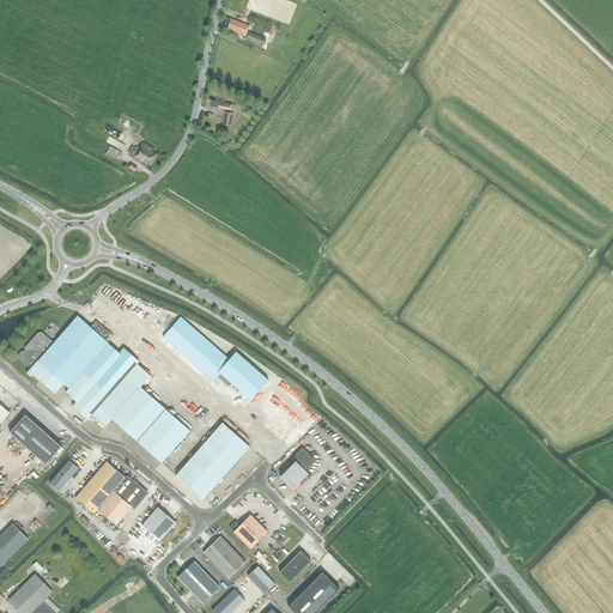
[(220,26),(246,36),(247,34),(248,31),(247,31),(249,26),(224,17),(220,26)]
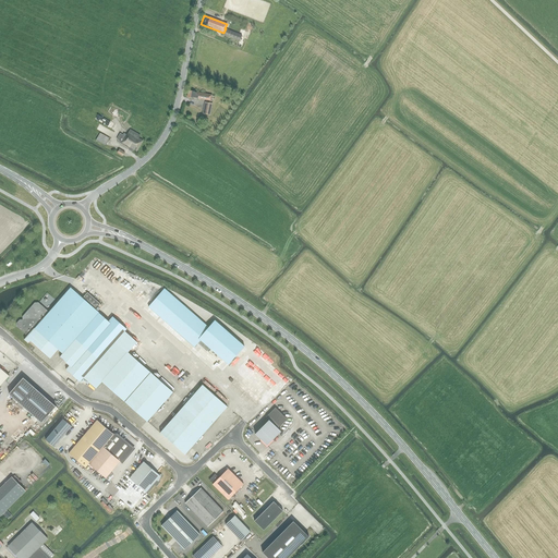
[(242,35),(227,29),(223,38),(239,45),(242,35)]
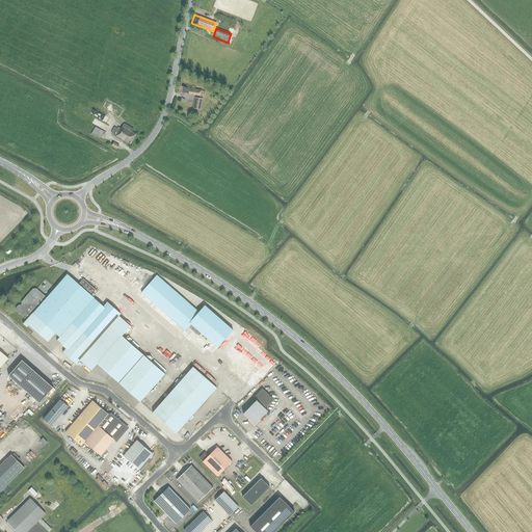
[(187,94),(201,96),(202,90),(195,89),(185,87),(180,86),(179,92),(184,94),(185,92),(187,92),(187,94)]
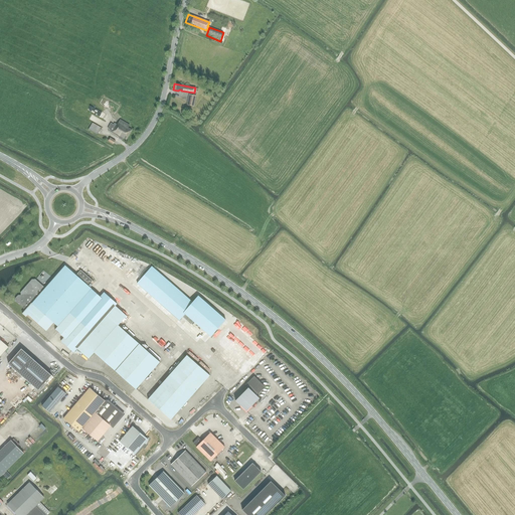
[(126,140),(132,130),(128,127),(130,125),(120,120),(117,125),(115,123),(114,125),(111,123),(108,128),(110,129),(110,130),(110,131),(119,137),(119,138),(122,140),(123,138),(126,140)]
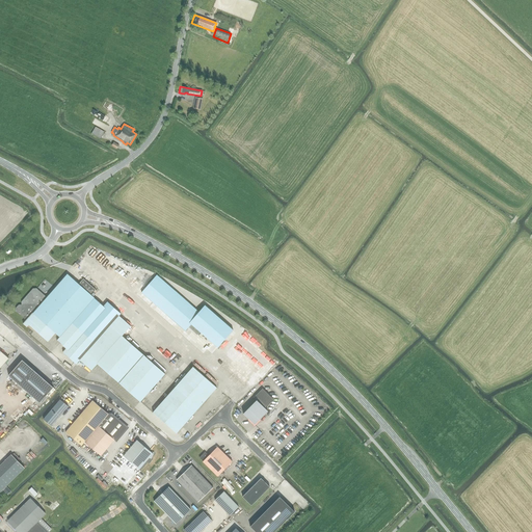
[(100,138),(104,132),(96,127),(91,134),(100,138)]
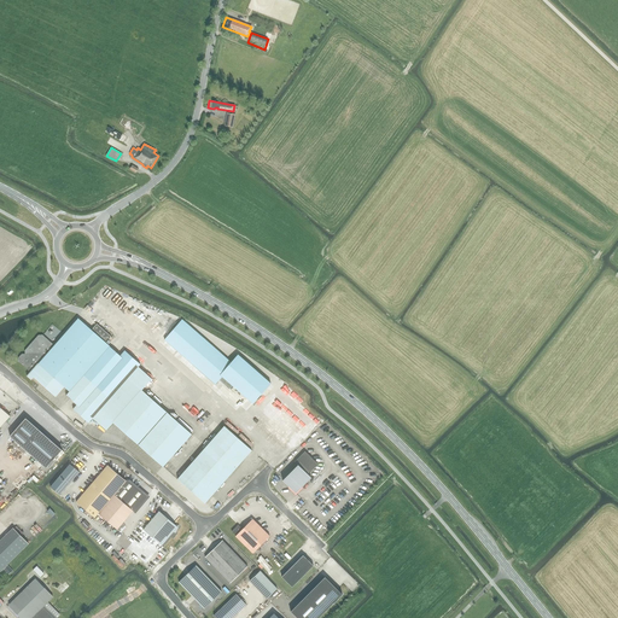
[(92,330),(79,319),(54,345),(42,336),(39,336),(25,350),(25,354),(22,355),(18,357),(18,362),(30,372),(27,375),(31,380),(34,378),(56,397),(64,388),(68,390),(69,392),(66,396),(77,404),(73,409),(88,423),(93,418),(106,430),(114,423),(163,467),(192,435),(141,390),(152,379),(138,367),(140,365),(124,350),(121,356),(105,343),(111,337),(97,324),(92,330)]
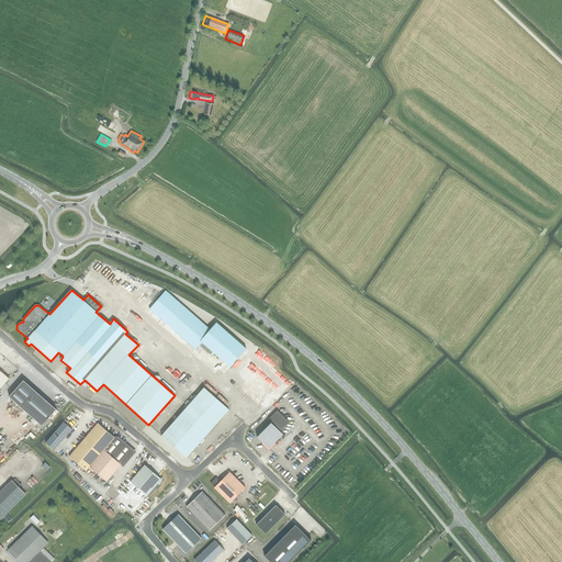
[(167,292),(152,311),(198,351),(203,344),(232,369),(248,350),(217,324),(212,330),(167,292)]
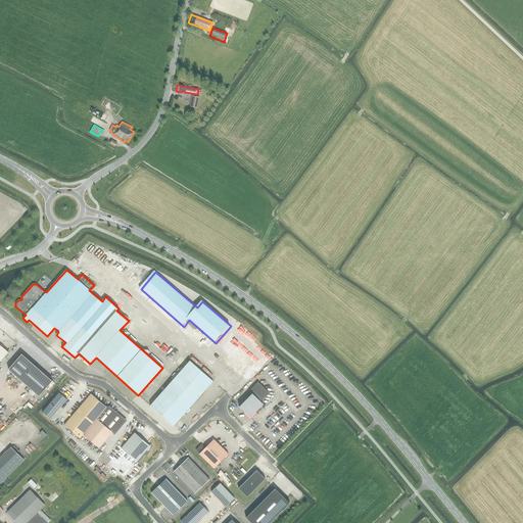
[(52,381),(21,353),(8,369),(39,396),(52,381)]
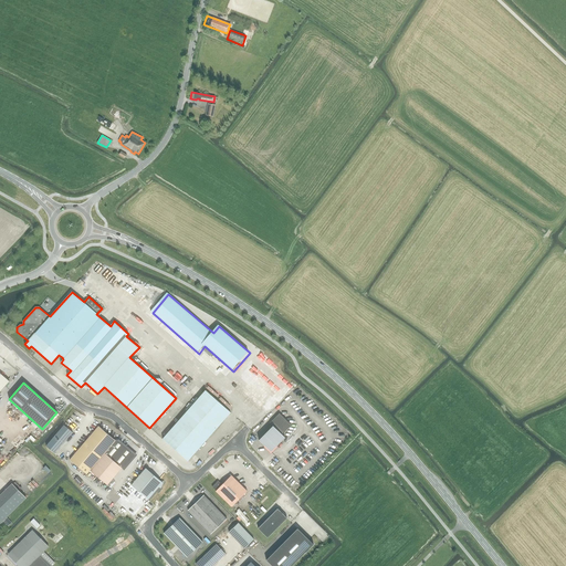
[(230,412),(206,390),(163,439),(188,461),(230,412)]
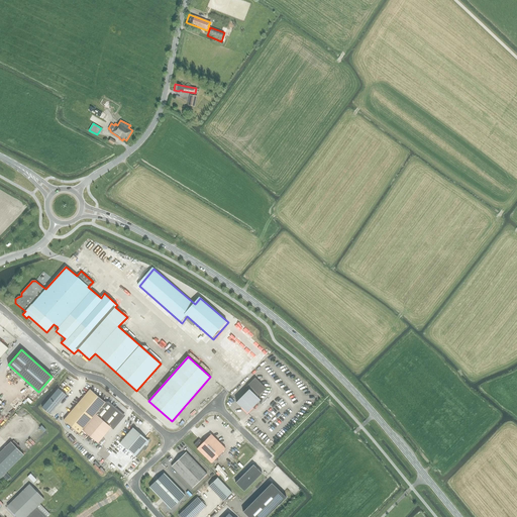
[(266,388),(254,378),(246,386),(249,389),(236,402),(247,413),(261,400),(257,397),(266,388)]
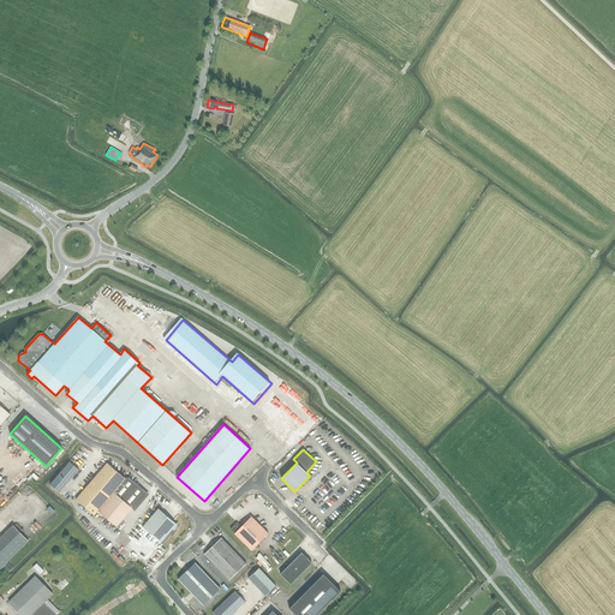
[(70,461),(51,484),(59,493),(79,470),(70,461)]
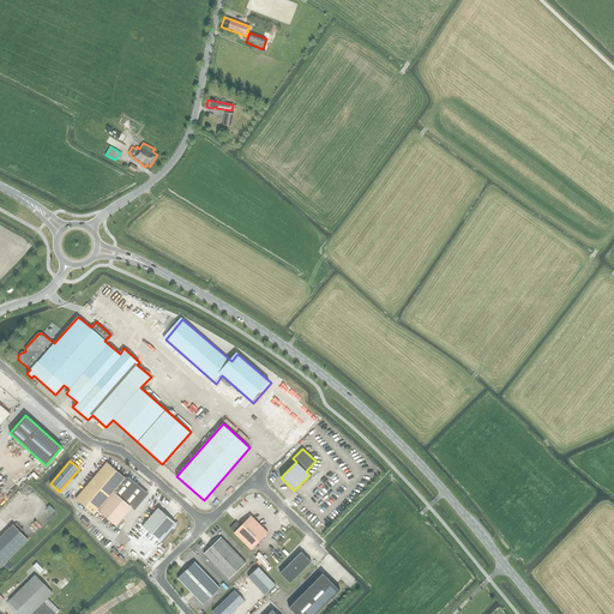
[(126,479),(125,477),(107,462),(76,499),(94,515),(97,510),(116,527),(132,507),(134,510),(148,494),(130,477),(126,479)]
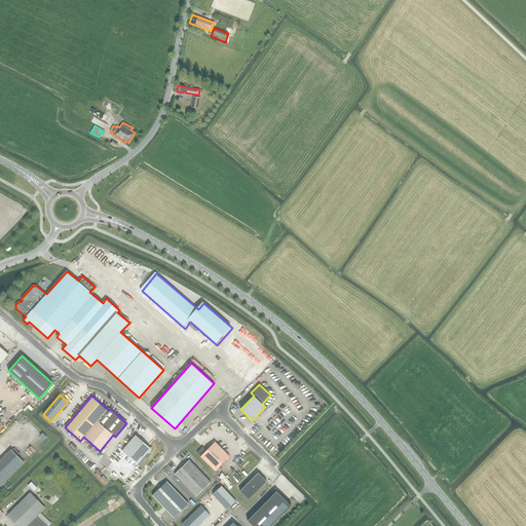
[(151,448),(136,435),(122,451),(138,464),(151,448)]
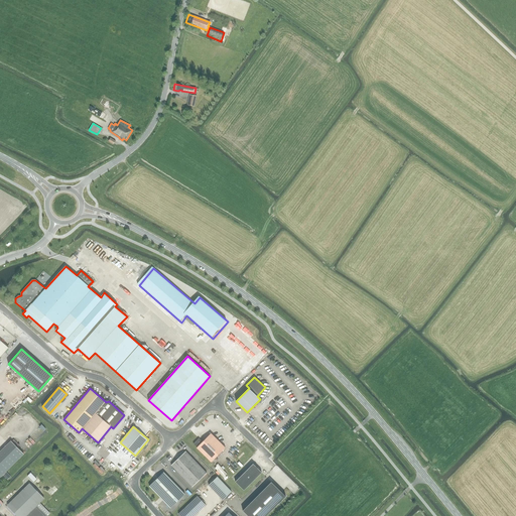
[(225,447),(211,433),(203,441),(199,438),(194,443),(197,447),(211,462),(225,447)]
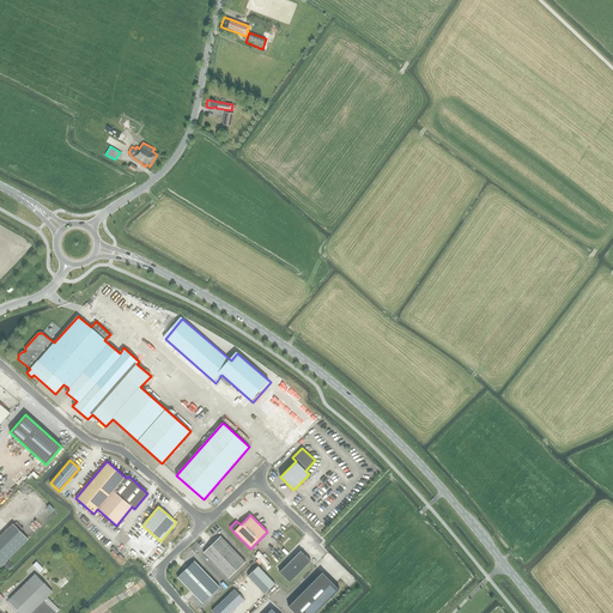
[(0,566),(29,539),(13,523),(0,536),(0,566)]
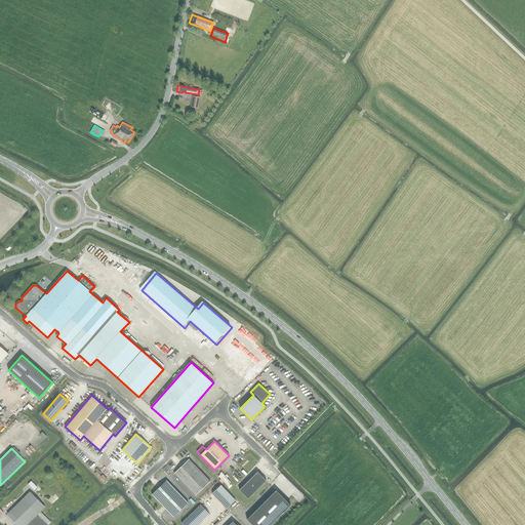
[(189,459),(174,473),(195,495),(210,481),(189,459)]
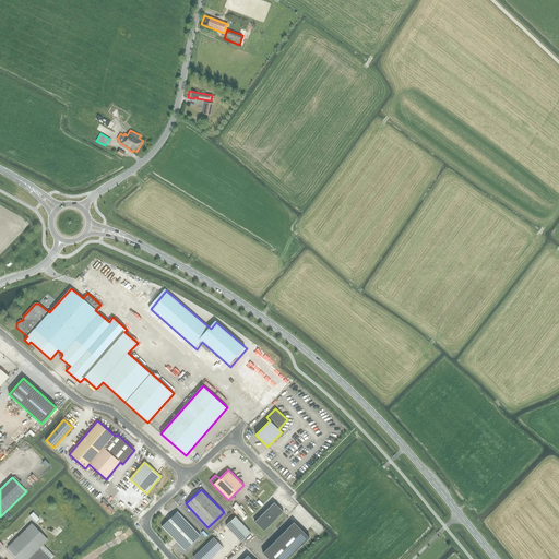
[(283,511),(274,502),(254,522),(264,531),(283,511)]
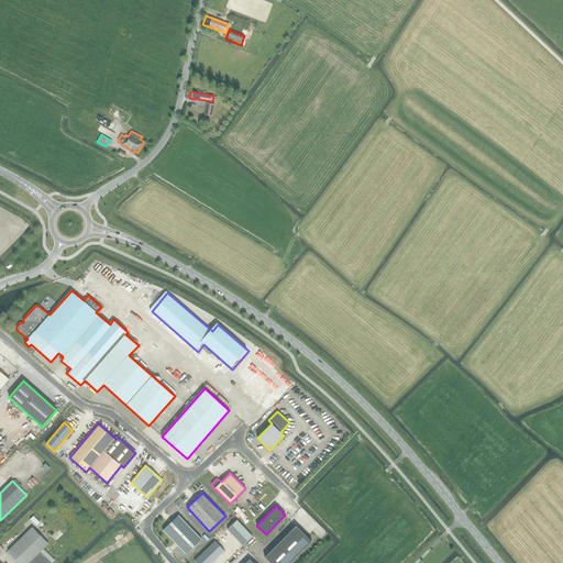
[(239,507),(234,512),(247,525),(250,522),(247,520),(250,518),(239,507)]
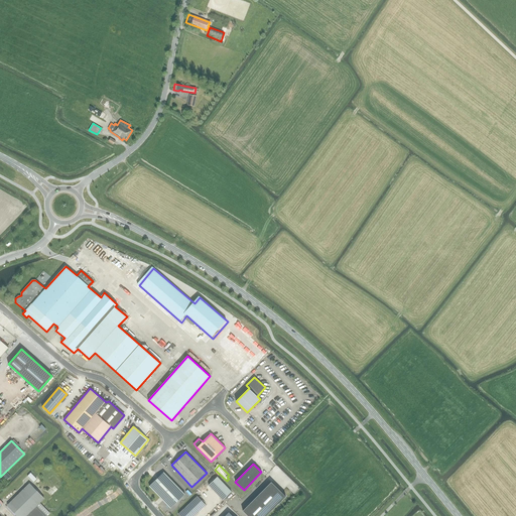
[(184,494),(163,472),(149,486),(170,508),(184,494)]
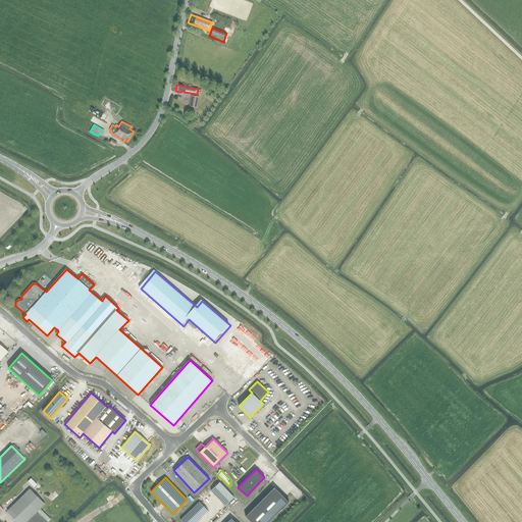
[(28,481),(34,486),(37,483),(31,478),(28,481)]
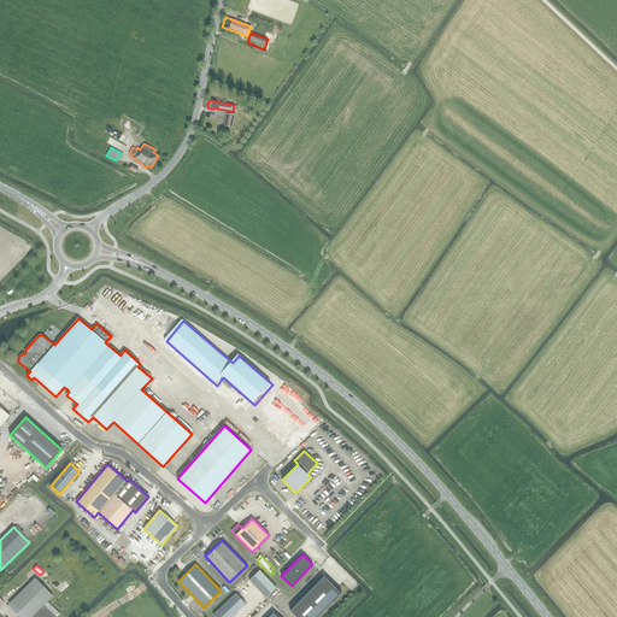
[(250,580),(266,598),(276,587),(260,570),(250,580)]
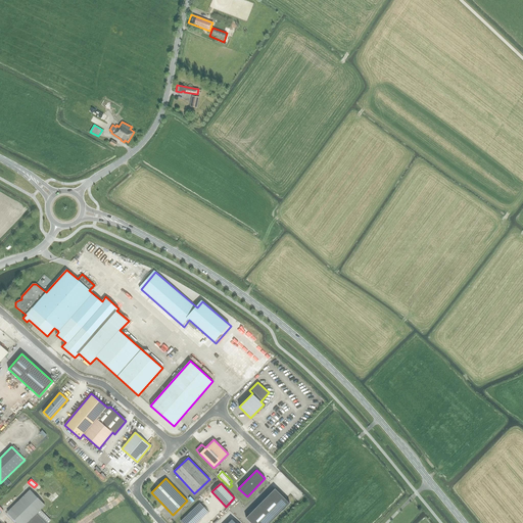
[(246,517),(251,522),(269,522),(289,503),(275,488),(246,517)]
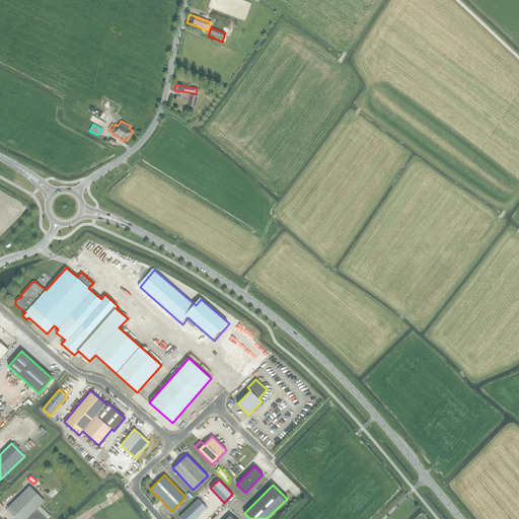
[(48,518),(51,516),(40,506),(45,501),(29,487),(7,508),(18,518),(17,518),(48,518)]
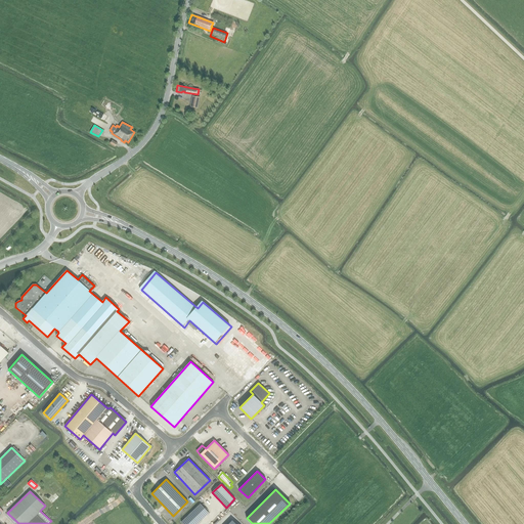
[(59,497),(56,494),(53,497),(53,496),(49,499),(53,504),(59,497)]
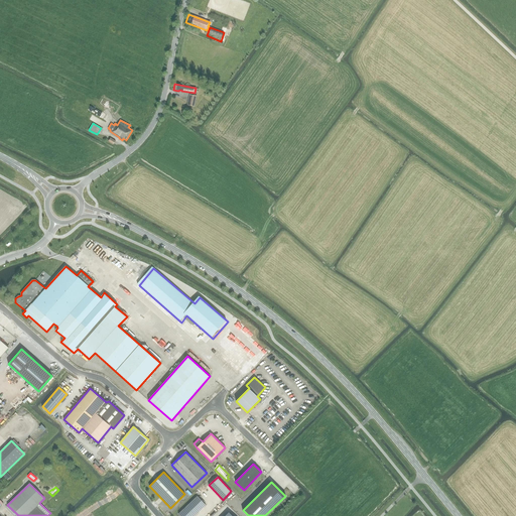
[(234,508),(242,501),(236,495),(228,502),(234,508)]
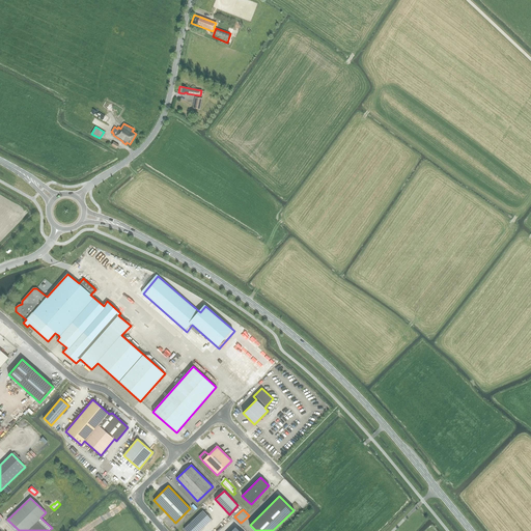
[(202,510),(184,528),(186,530),(200,530),(212,521),(202,510)]
